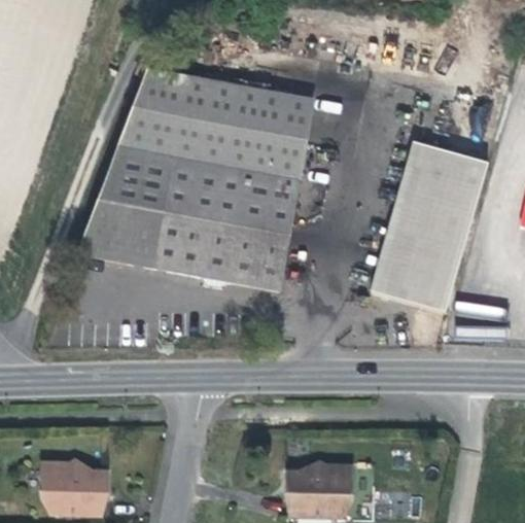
[(315,99),(203,76),(189,74),(155,67),(141,82),(117,145),(187,158),(300,178),(315,99)]
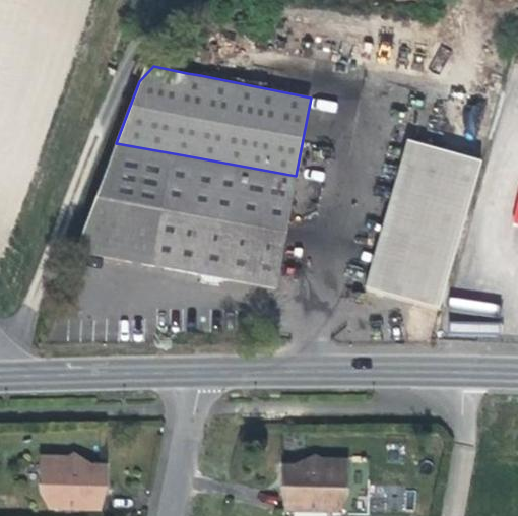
[(478,158),(403,141),(369,291),(444,308),(478,158)]
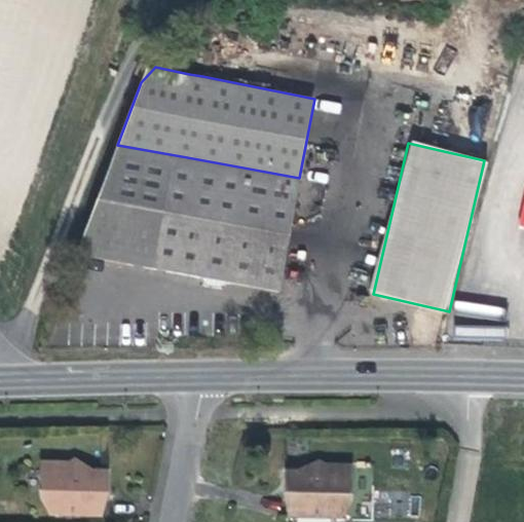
[(299,178),(187,157),(117,145),(75,252),(167,268),(278,288),(299,178)]
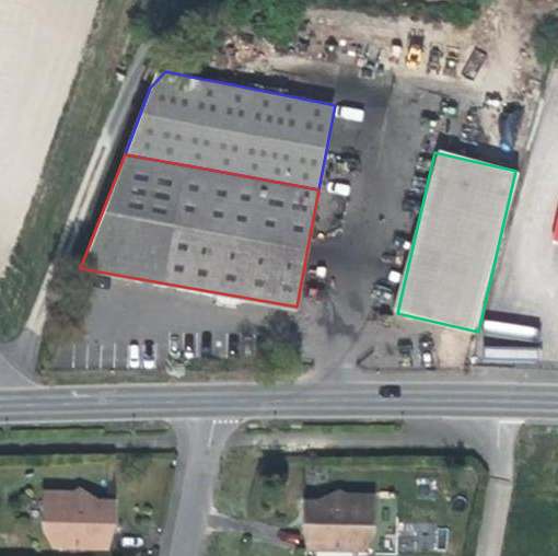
[(116,499),(91,498),(91,504),(72,504),(72,490),(45,489),(44,522),(56,523),(55,545),(109,546),(111,511),(116,511),(116,499)]
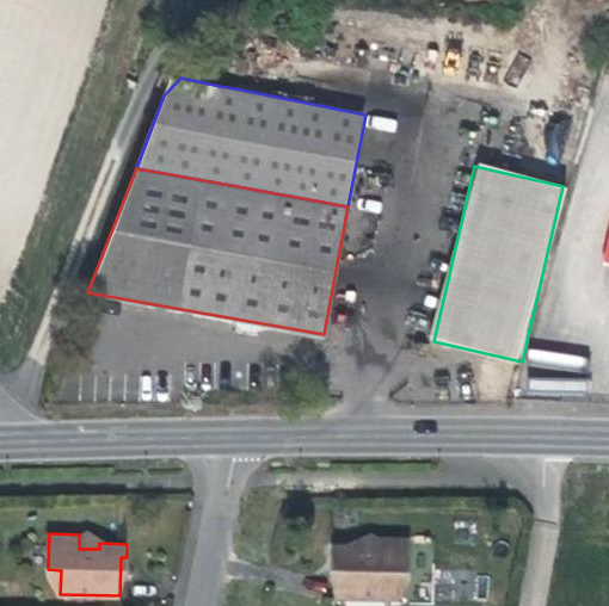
[(361,545),(333,545),(333,557),(338,557),(338,595),(398,597),(398,573),(410,574),(411,538),(381,537),(381,551),(361,551),(361,545)]
